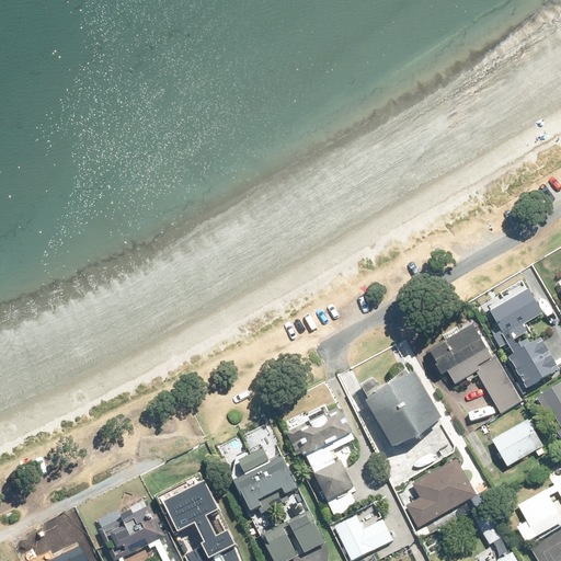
[(492,311),(503,331),(495,335),(503,348),(530,332),(526,324),(546,313),(530,288),(492,311)]
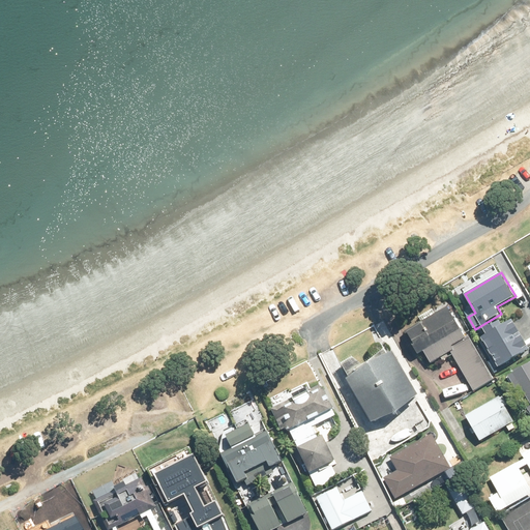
[(447,305),(405,330),(418,354),(424,350),(432,362),(450,351),(474,390),(496,378),(468,333),(465,335),(447,305)]
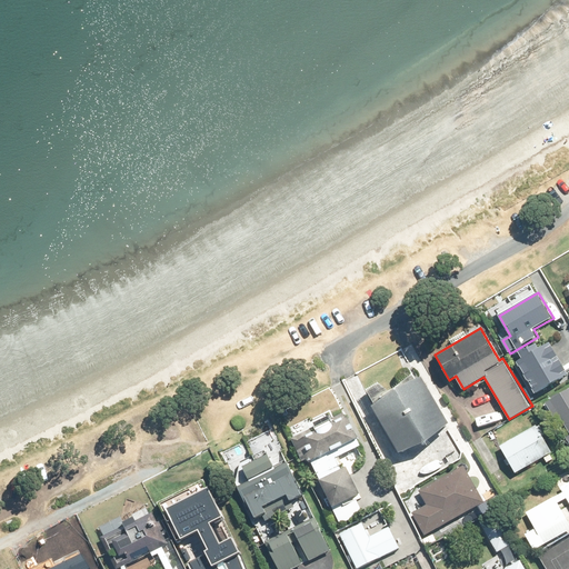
[(537,348),(513,362),(531,393),(556,379),(537,348)]
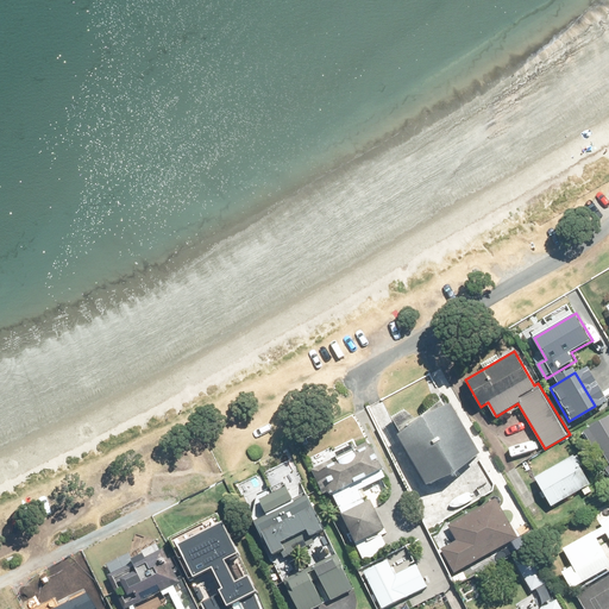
[(405,437),(402,439),(431,488),(483,452),(453,403),(446,406),(443,399),(428,413),(418,419),(407,409),(394,418),(405,437)]
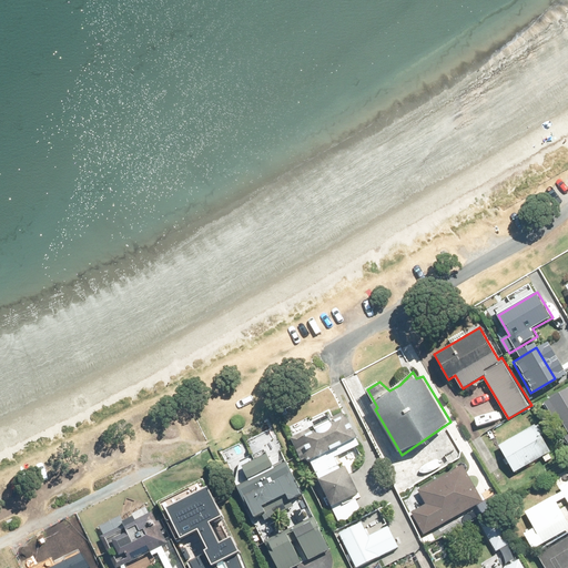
[(567,388),(546,403),(555,417),(560,414),(567,427),(567,435),(567,436),(567,438),(567,388)]
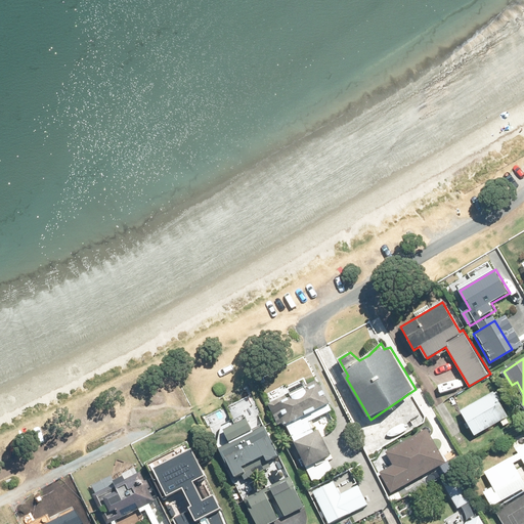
[(285,426),(332,403),(321,383),(319,384),(317,380),(290,393),(292,398),(289,399),(287,395),(268,403),(279,425),(282,423),(285,426)]
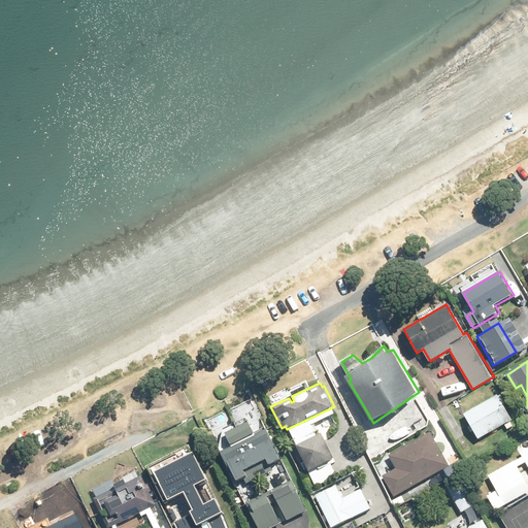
[(465,415),(480,438),(505,424),(508,428),(515,424),(512,421),(514,420),(504,403),(507,401),(502,393),(465,415)]
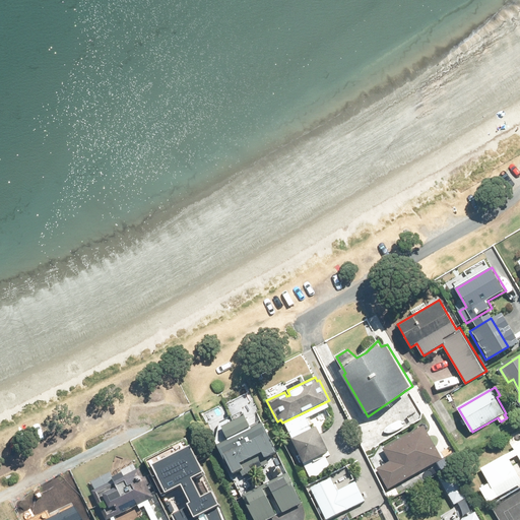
[(230,440),(218,445),(233,474),(241,470),(244,476),(248,474),(244,462),(263,452),(266,458),(277,453),(262,423),(252,428),(245,414),(222,426),(230,440)]
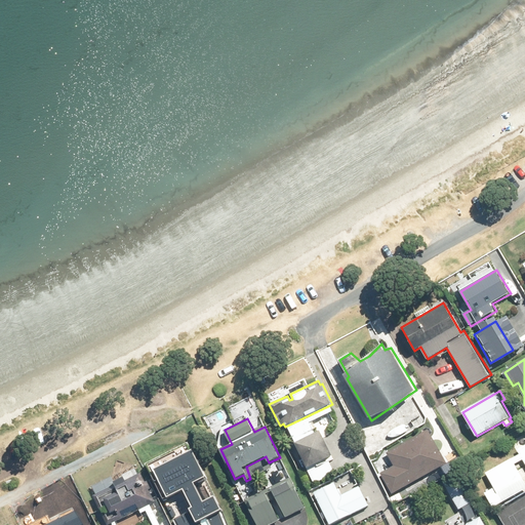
[(298,450),(296,450),(307,470),(334,456),(321,431),(294,444),(298,450)]
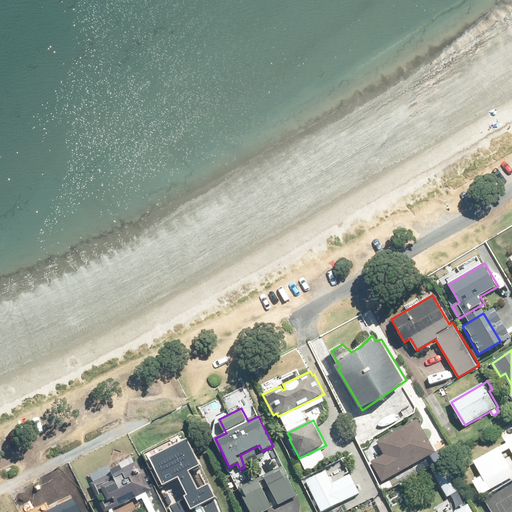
[(385,454),(371,462),(383,482),(411,466),(415,473),(434,462),(430,455),(436,452),(417,420),(378,442),(385,454)]
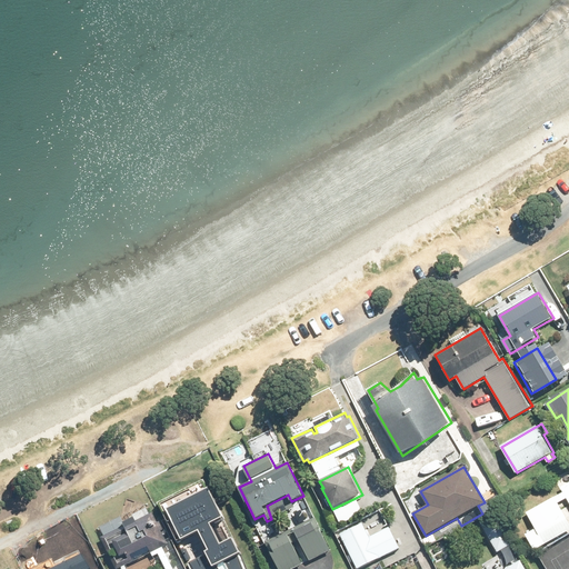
[(568,530),(568,521),(559,502),(567,498),(568,501),(568,481),(561,487),(563,491),(526,511),(536,529),(526,535),(535,550),(568,530)]
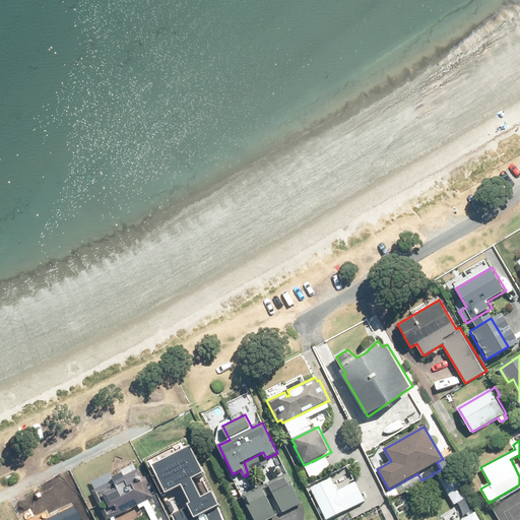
[(149,465),(161,491),(181,482),(190,503),(188,504),(189,507),(174,514),(177,519),(223,519),(210,492),(201,497),(192,477),(203,472),(191,446),(149,465)]
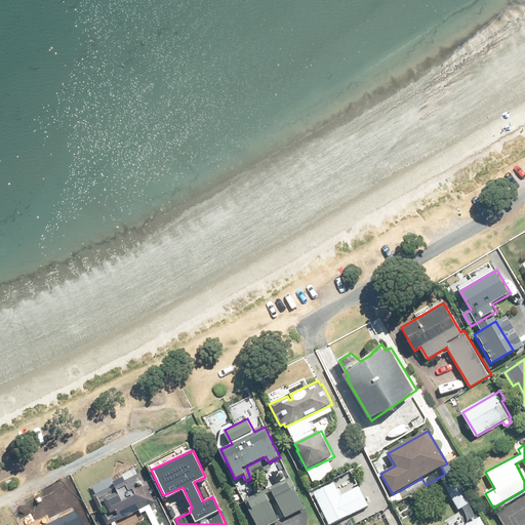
[(107,524),(155,502),(142,473),(126,480),(125,477),(114,482),(116,485),(93,495),(107,524)]
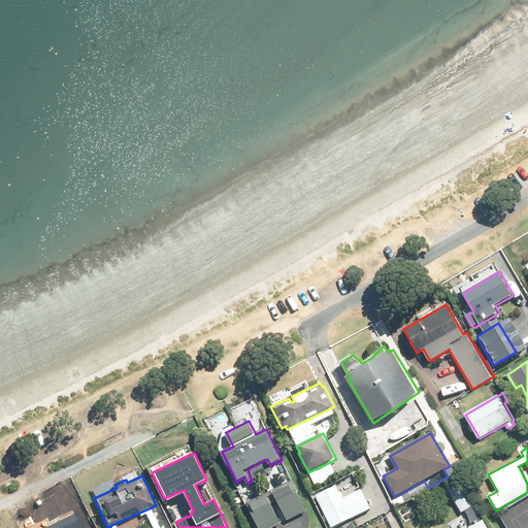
[(314,476),(304,482),(307,488),(317,483),(314,476)]
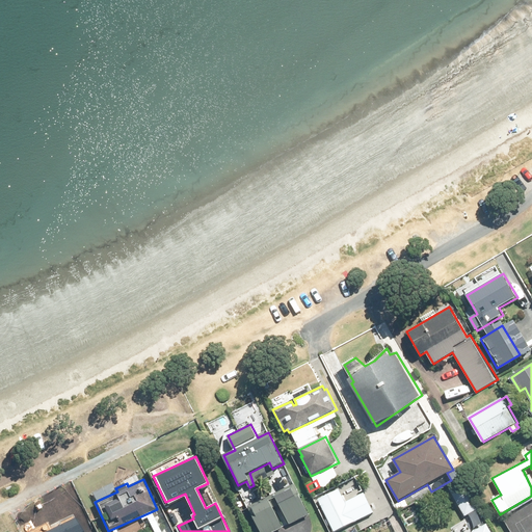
[(464,482),(450,490),(466,516),(480,508),(464,482)]
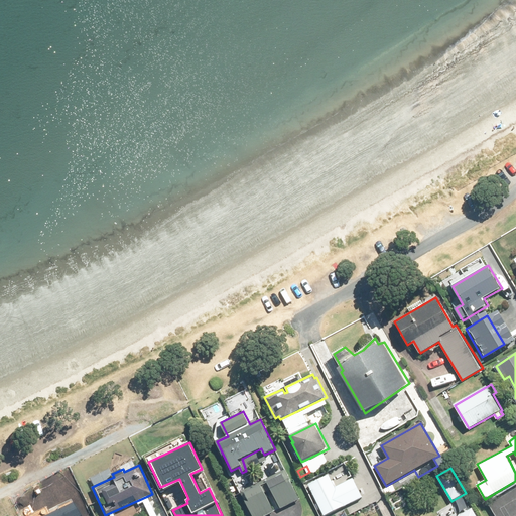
[(287,470),(242,492),(253,515),(264,515),(301,498),(287,470)]
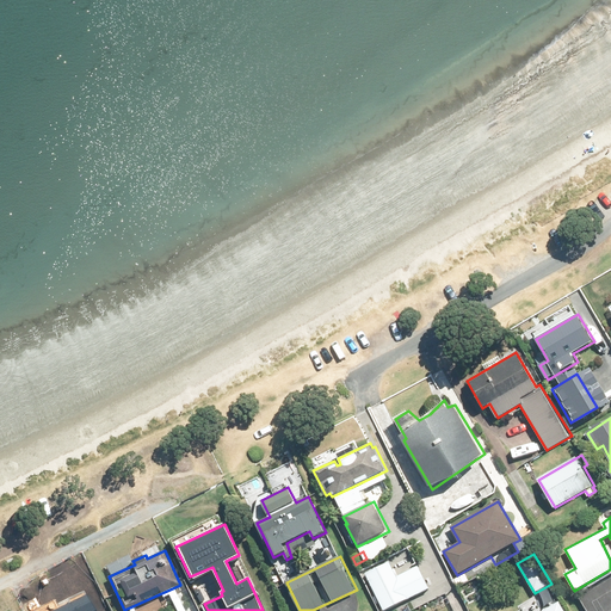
[(365,574),(383,610),(430,588),(418,566),(397,576),(390,562),(365,574)]
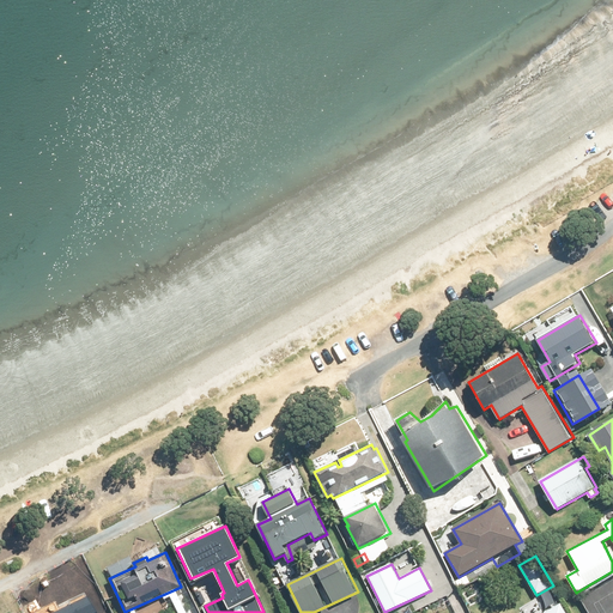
[(456,581),(460,588),(471,582),(467,575),(456,581)]
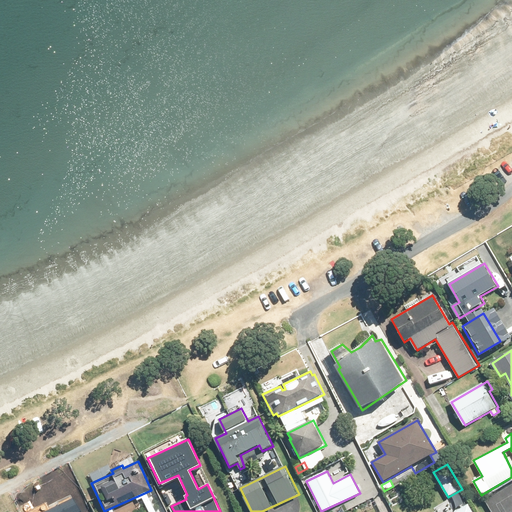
[(374,497),(370,500),(373,507),(378,504),(374,497)]
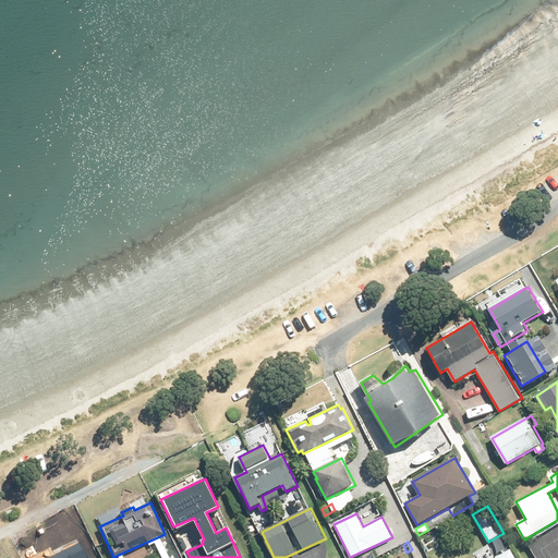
[(76,545),(75,543),(43,557),(83,557),(76,545)]
